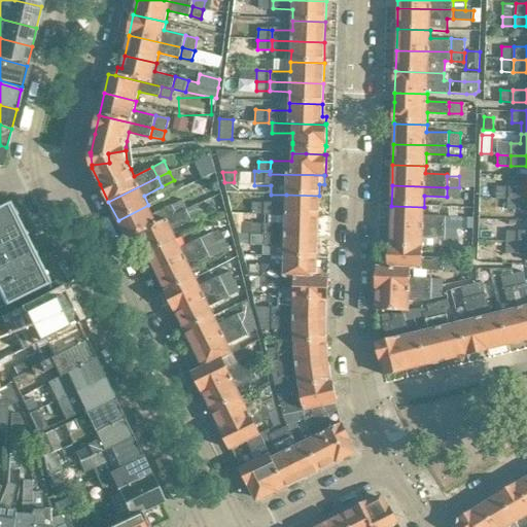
[(511,186),(497,185),(496,198),(507,199),(510,199),(511,186)]
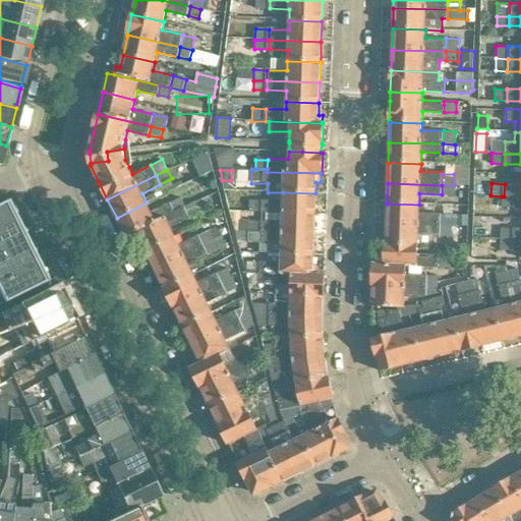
[(520,196),(520,184),(505,184),(504,196),(516,196),(520,196)]
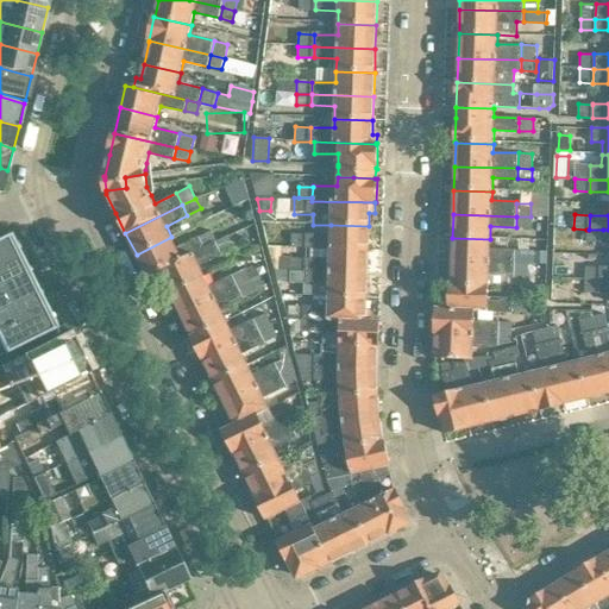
[(529,227),(531,217),(516,217),(516,227),(529,227)]
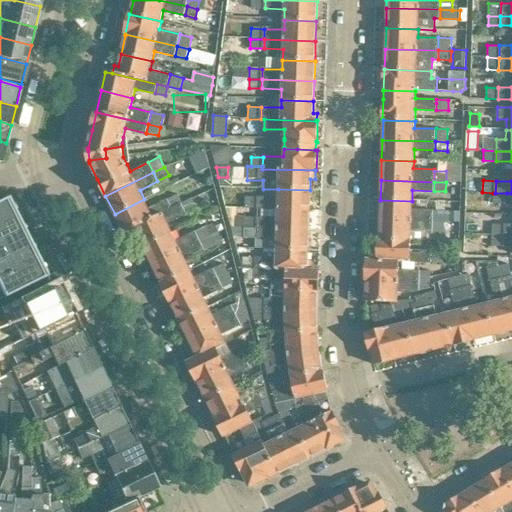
[(309,211),(310,190),(278,189),(278,197),(259,196),(258,208),(267,208),(267,209),(309,211)]
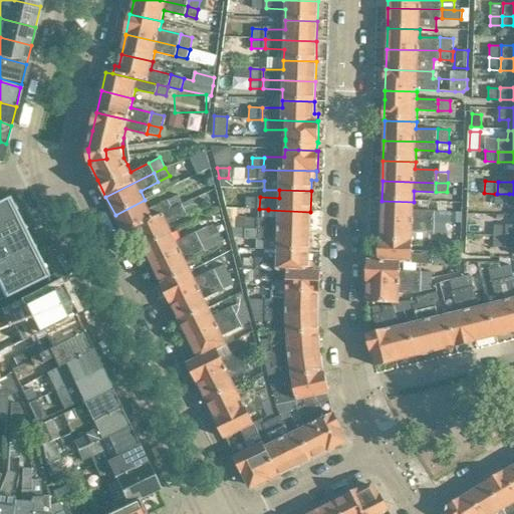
[(497,194),(495,194),(495,204),(509,204),(509,196),(509,194),(497,194)]
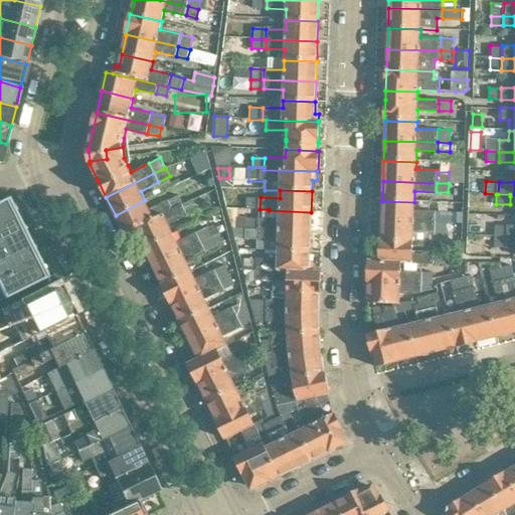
[(168,200),(173,211),(182,206),(177,196),(168,200)]
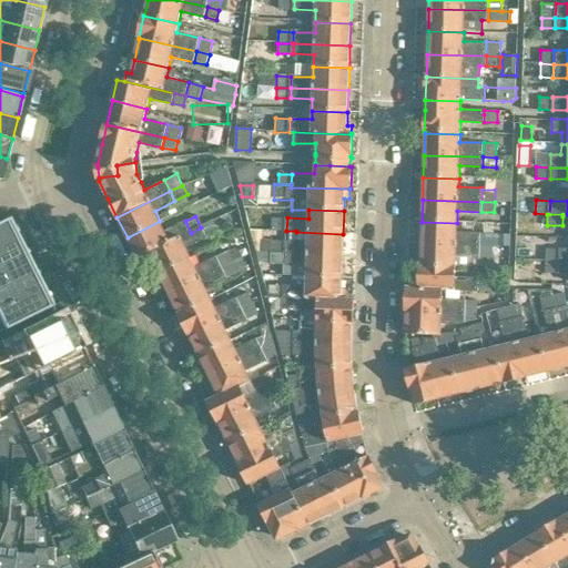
[(273,217),(273,230),(286,231),(287,217),(273,217)]
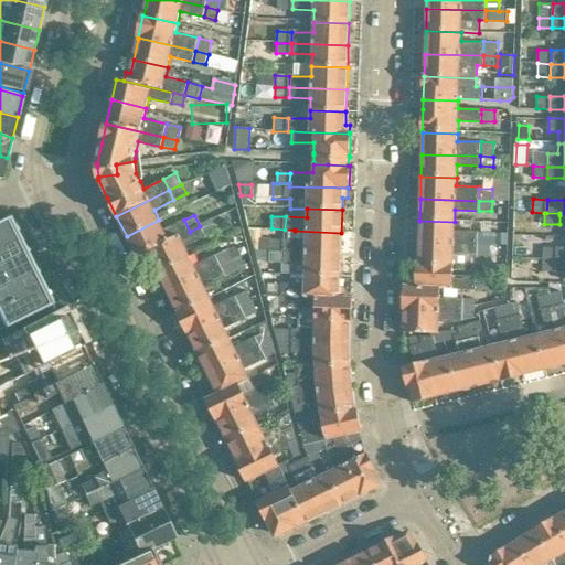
[(0,249),(20,240),(10,217),(0,222),(0,249)]
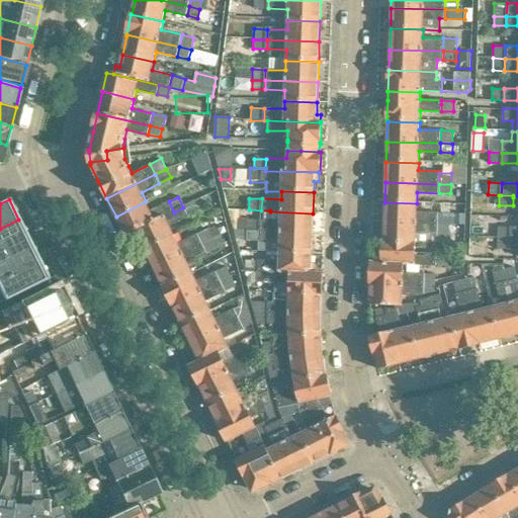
[(136,232),(174,212),(169,201),(150,210),(146,201),(116,217),(125,237),(136,232)]
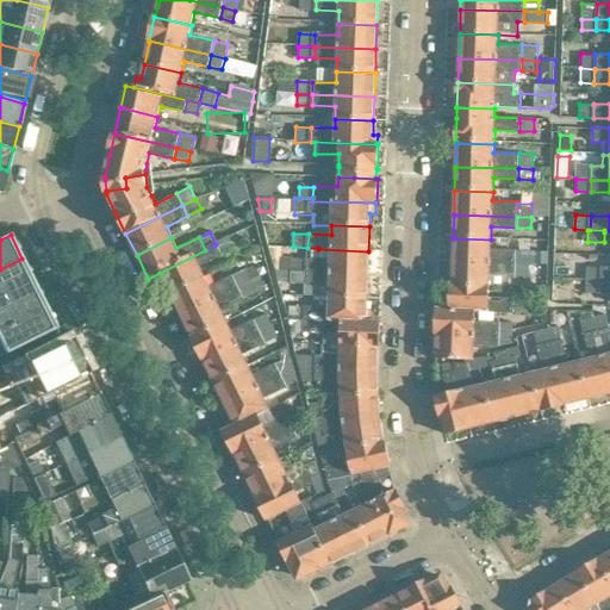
[(229,238),(216,244),(221,255),(235,248),(229,238)]
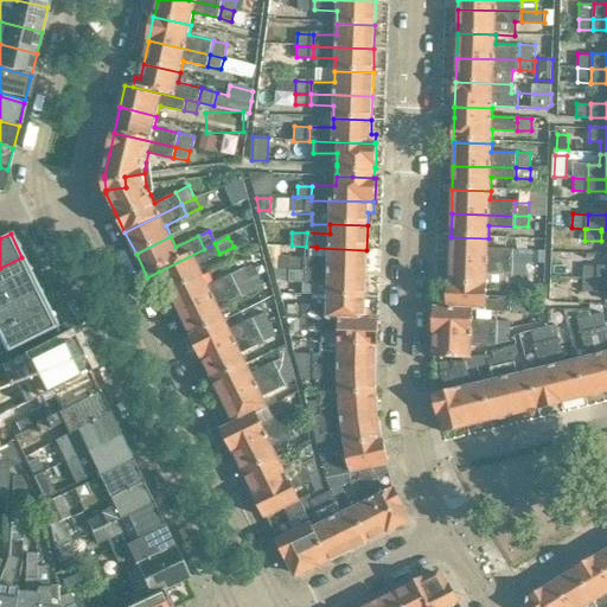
[(489,248),(489,238),(451,237),(449,261),(512,263),(513,249),(489,248)]
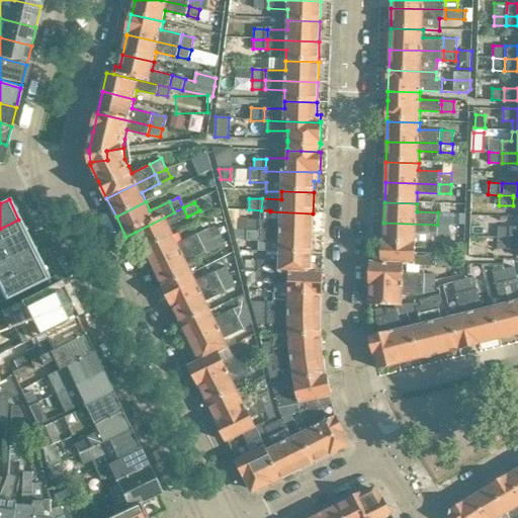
[(174,235),(169,225),(187,217),(183,207),(174,212),(136,232),(145,250),(174,235)]
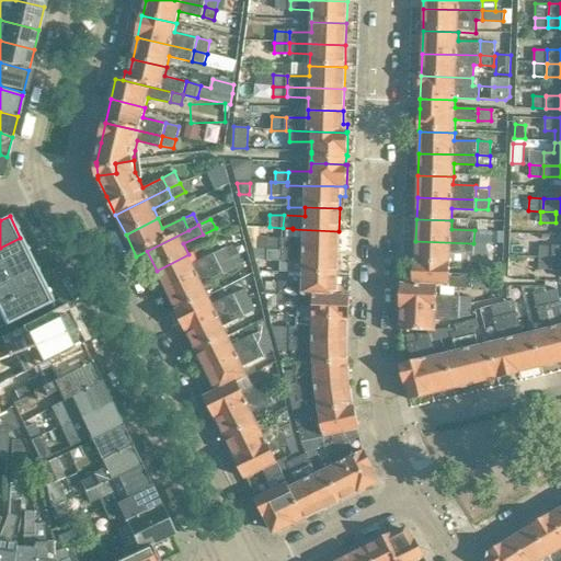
[(339,253),(339,231),(293,229),(293,237),(283,237),(282,251),(339,253)]
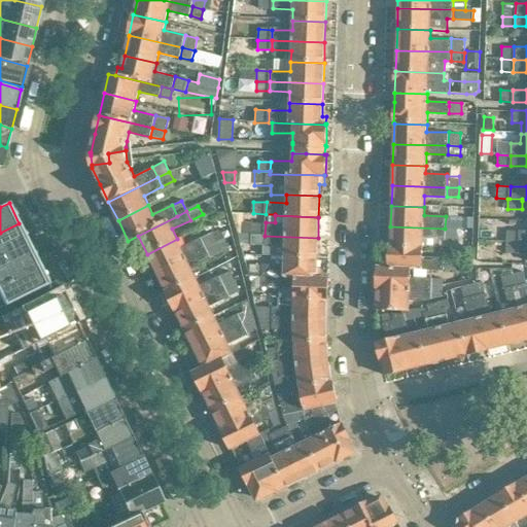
[(463,217),(446,216),(445,229),(462,229),(463,217)]
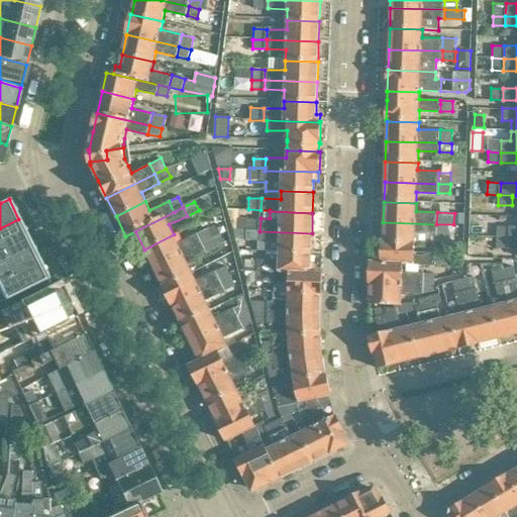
[(247,218),(247,231),(260,231),(261,218),(247,218)]
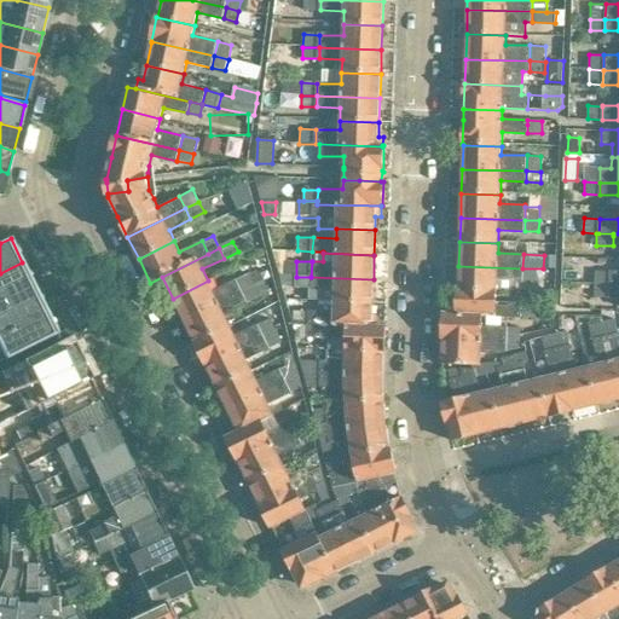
[(0,302),(34,287),(22,262),(0,273),(0,302)]
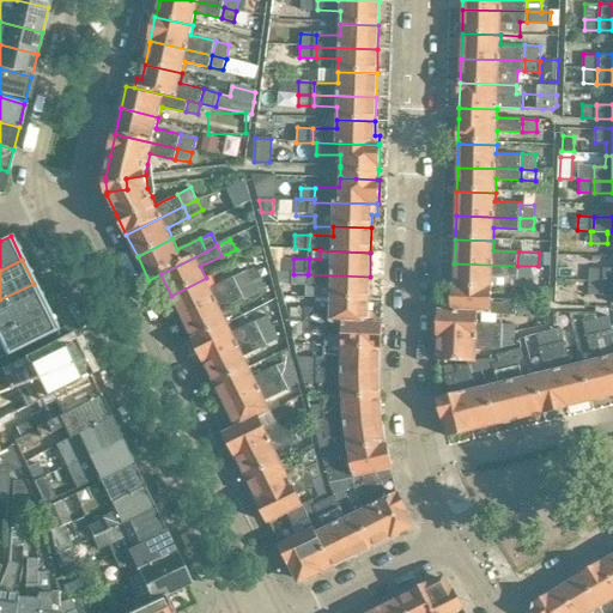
[(517,277),(517,266),(454,263),(454,287),(492,289),(492,275),(517,277)]
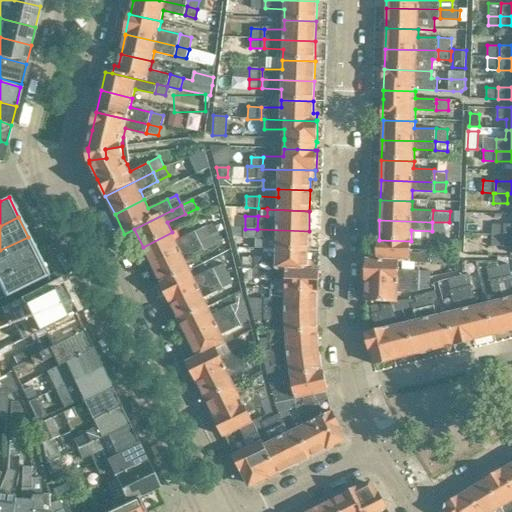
[(505,224),(492,223),(491,236),(505,236),(505,224)]
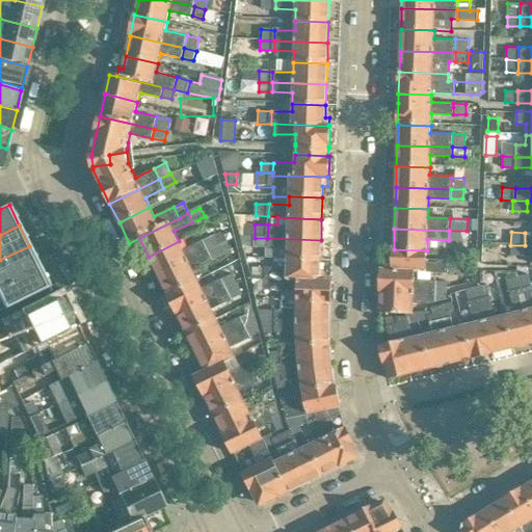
[(213,235),(203,240),(208,250),(218,245),(213,235)]
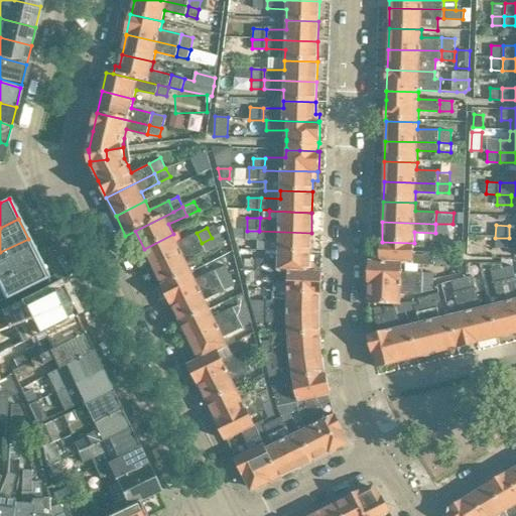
[(247,231),(247,240),(259,240),(259,231),(247,231)]
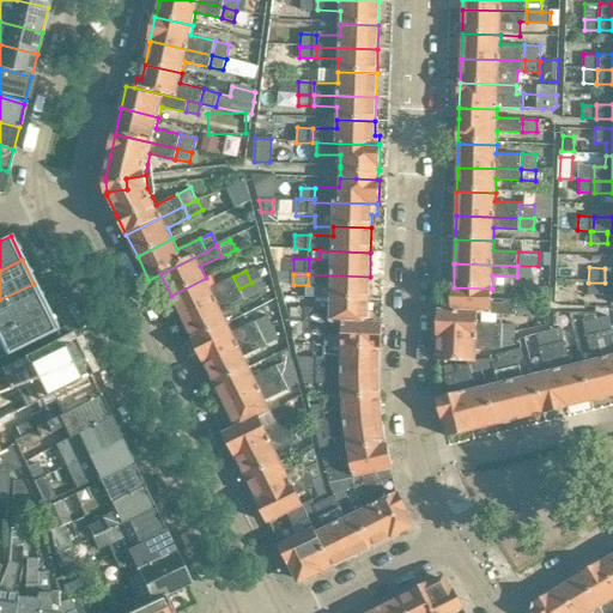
[(369,301),(370,277),(308,274),(308,285),(308,298),(329,299),(369,301)]
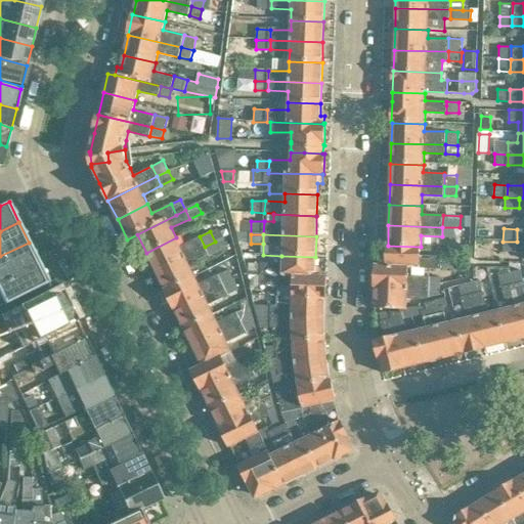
[(156,271),(205,247),(200,236),(180,246),(176,237),(146,253),(156,271)]
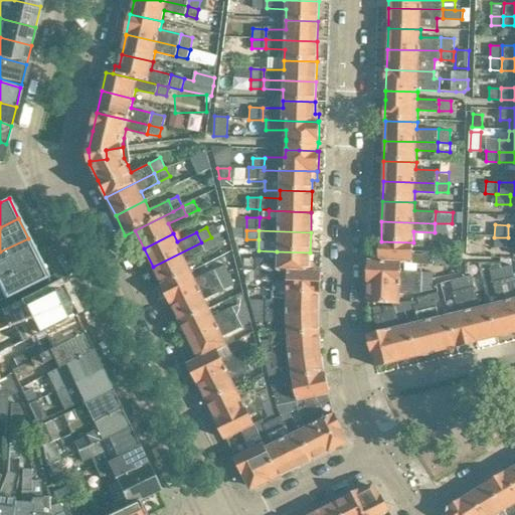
[(211,237),(201,242),(205,251),(216,246),(211,237)]
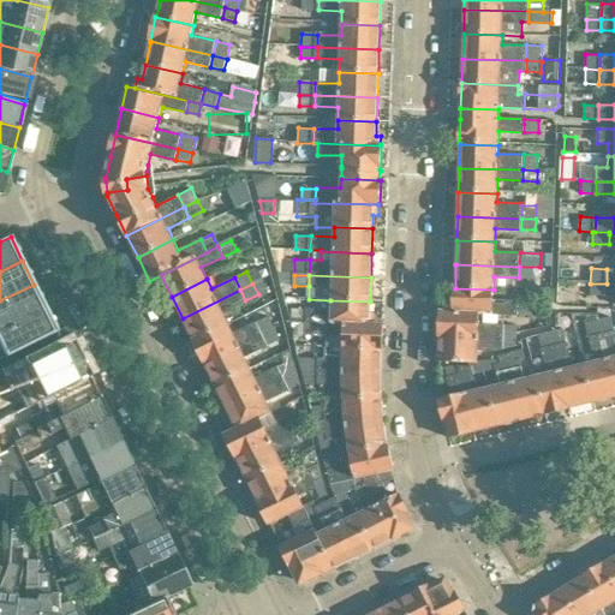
[(607,284),(590,284),(590,294),(607,296),(607,284)]
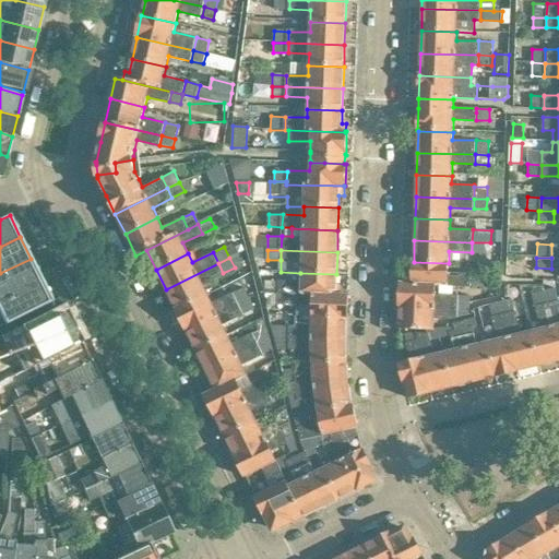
[(0,300),(42,280),(31,259),(0,273),(0,300)]
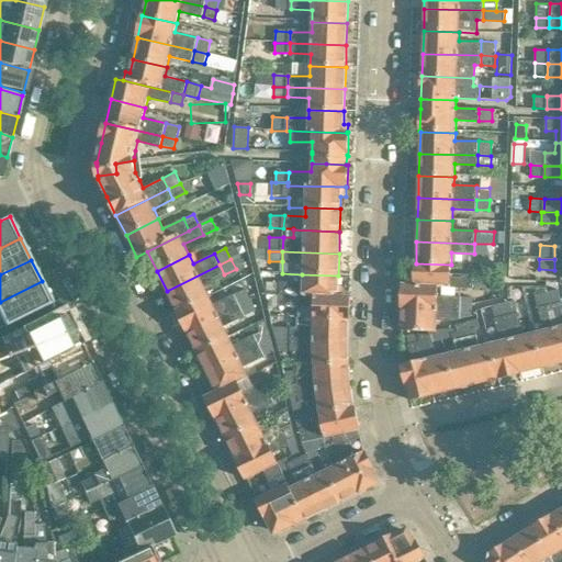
[(473,274),(451,273),(451,265),(416,263),(415,263),(414,285),(438,287),(473,288),(473,274)]
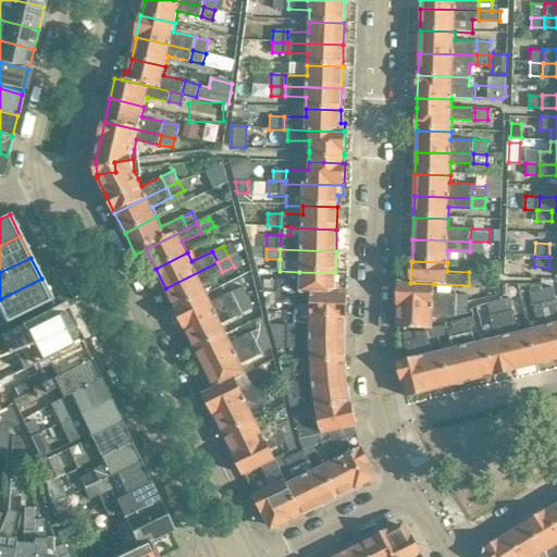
[(207,293),(202,283),(222,272),(218,262),(165,288),(175,308),(207,293)]
